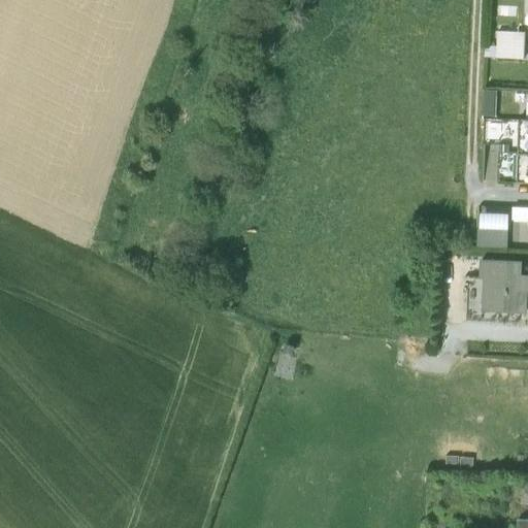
[(496,31),(496,45),(524,46),(524,32),(496,31)]
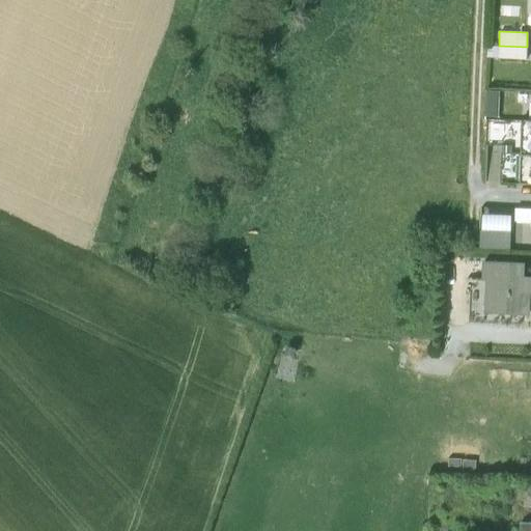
[(485,46),(485,57),(499,58),(526,59),(527,47),(499,46),(485,46)]
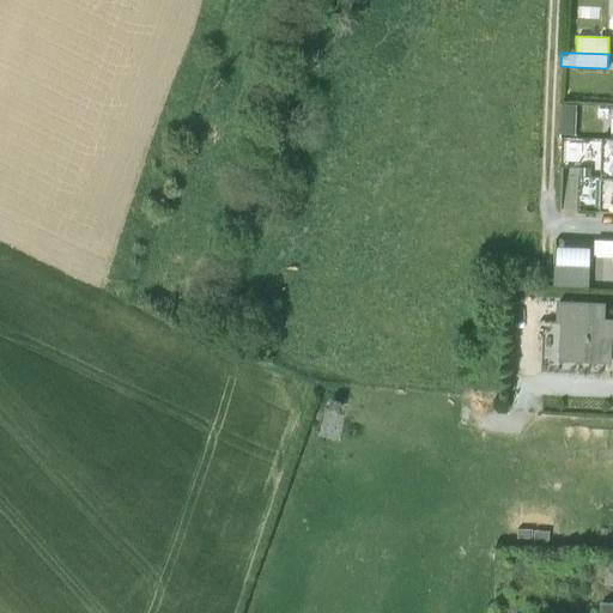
[(576,107),(560,105),(559,135),(575,135),(576,107)]
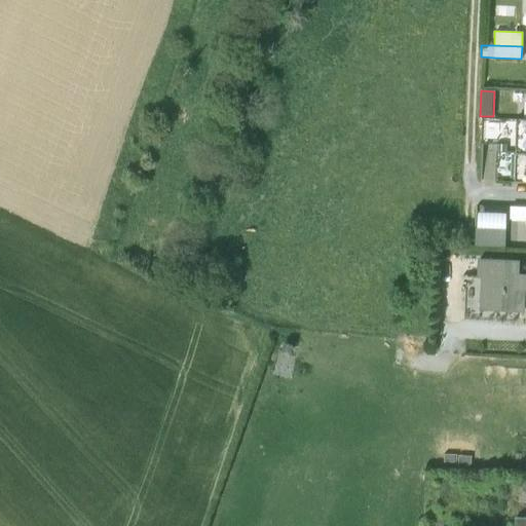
[(525,119),(517,120),(514,181),(525,181),(525,119)]
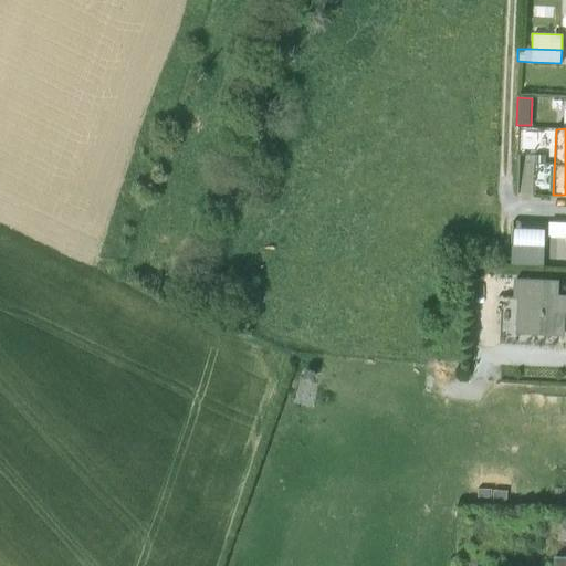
[(565,222),(548,222),(548,237),(565,238),(565,242),(565,241),(565,222)]
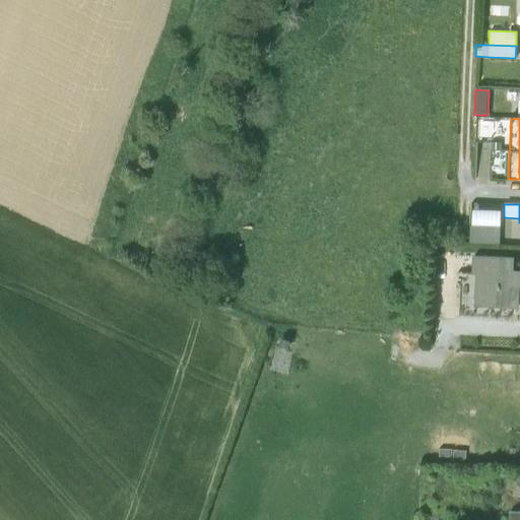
[(469,243),(499,244),(500,211),(472,210),(471,225),(469,225),(469,243)]
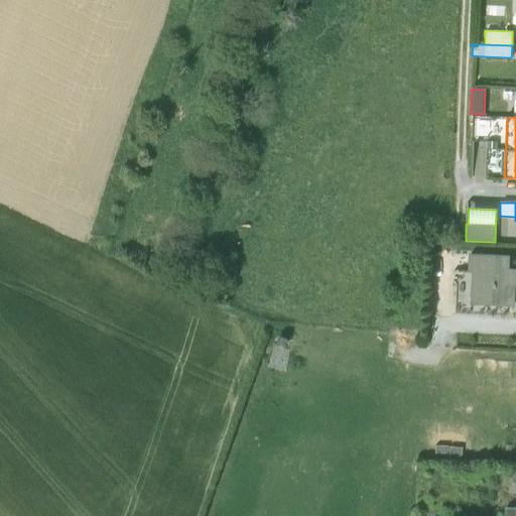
[(470,303),(512,304),(513,286),(515,286),(515,266),(507,266),(507,257),(469,254),(468,254),(468,271),(471,272),(470,303)]
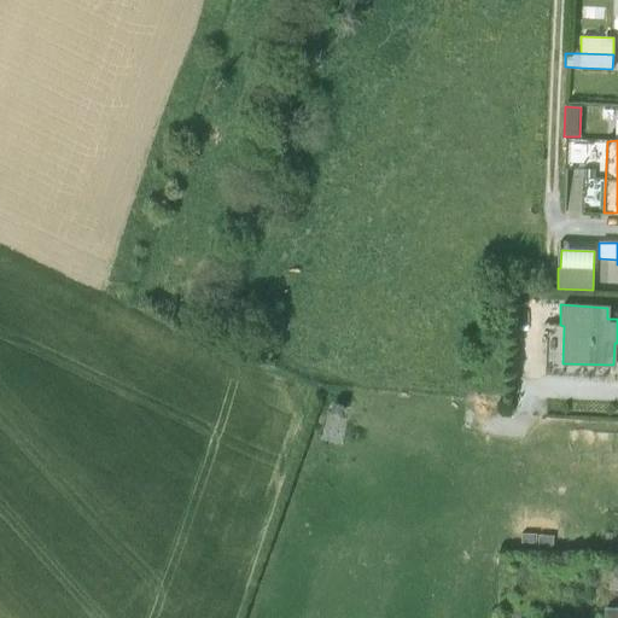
[(617,617),(617,606),(605,606),(604,617),(617,617)]
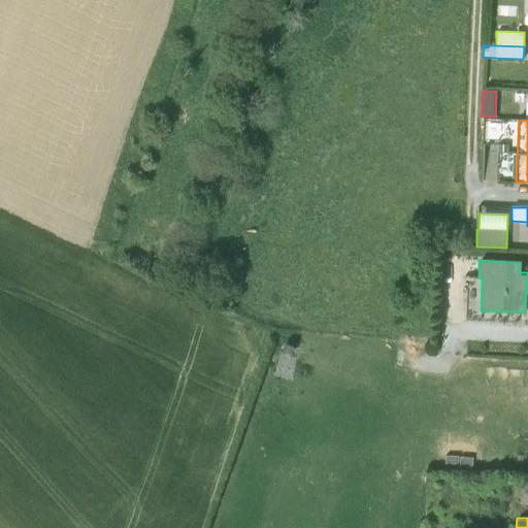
All buildings are outlined.
